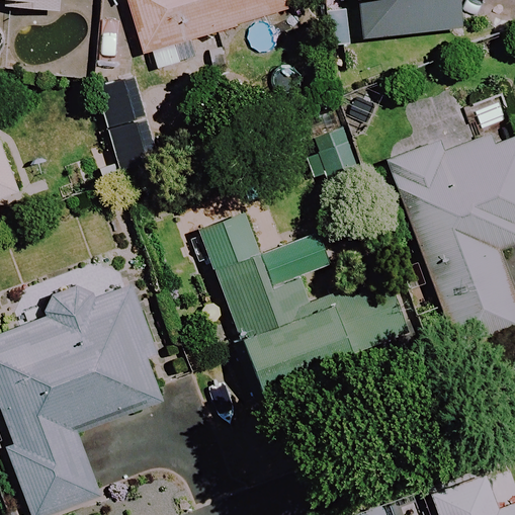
[(127,0),(150,71),(181,62),(175,41),(284,9),(281,0),(127,0)]
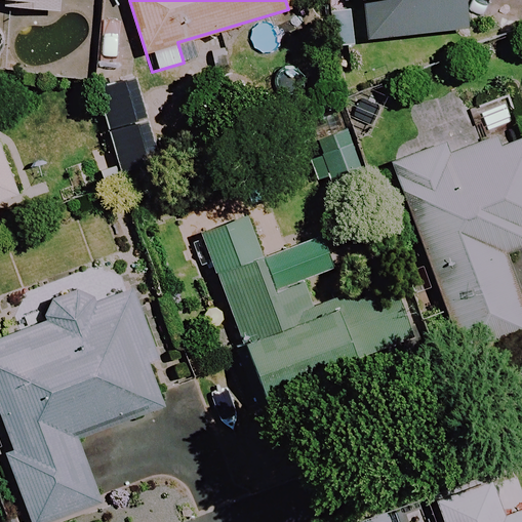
[(366,0),(371,38),(466,29),(463,0),(366,0)]
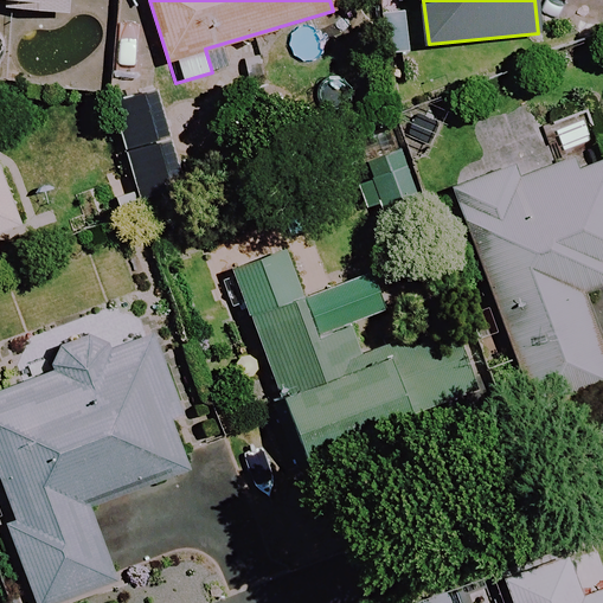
[(602,155),(507,191),(495,158),(454,172),(539,410),(602,386),(602,347),(582,288),(602,280),(602,155)]
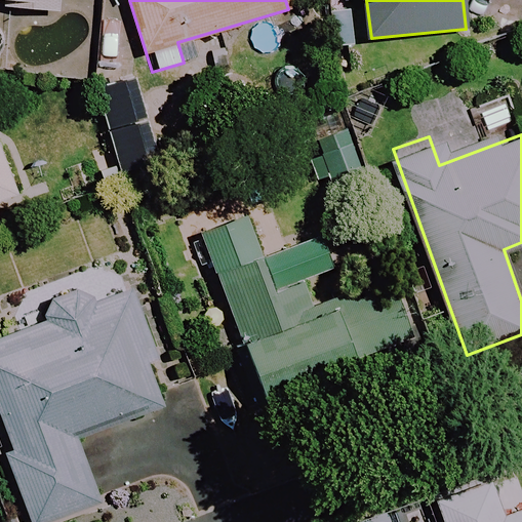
[(0,199),(18,193),(0,143),(0,199)]
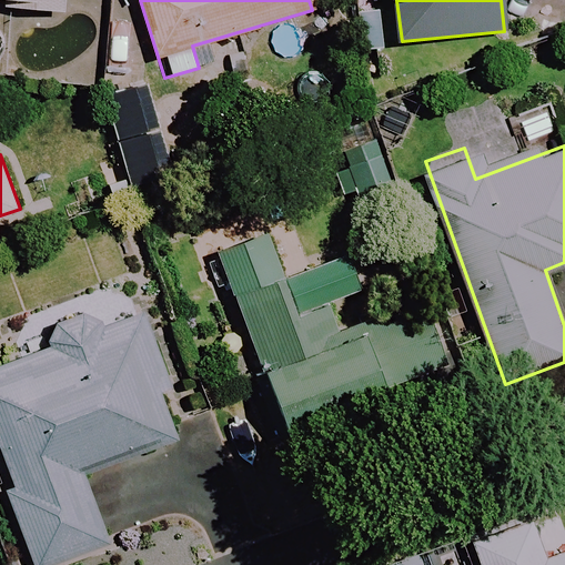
[(336,268),(288,288),(265,232),(211,254),(272,403),(288,441),(375,405),(372,394),(447,363),(425,309),(364,334),(357,319),(336,268)]
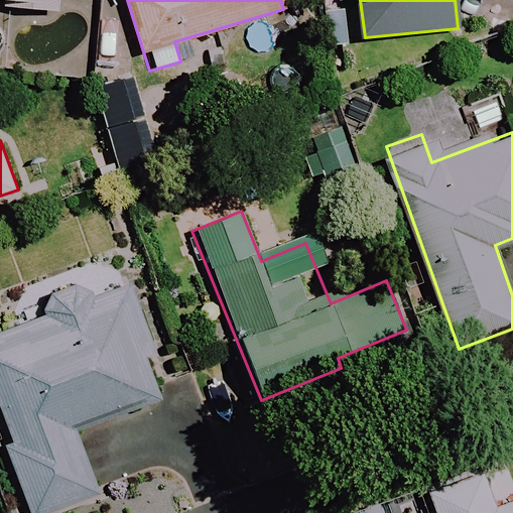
[(150,351),(126,286),(89,299),(84,287),(35,305),(39,317),(0,332),(0,407),(11,436),(3,438),(30,512),(38,512),(98,491),(75,428),(159,397),(143,354),(150,351)]
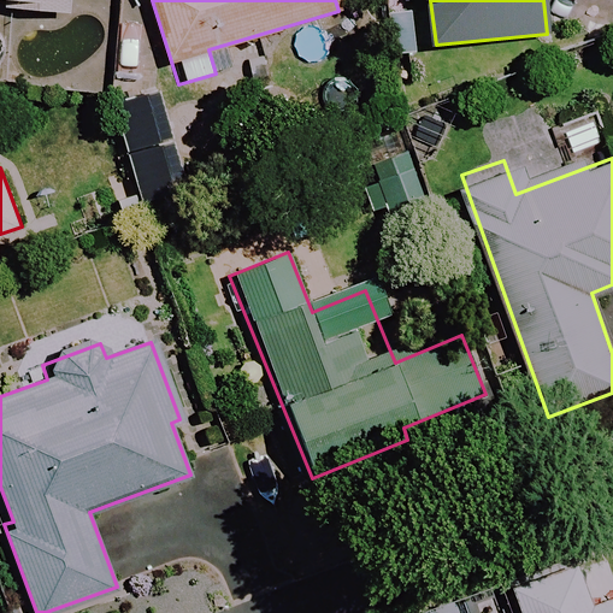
[(612,600),(590,609),(573,567),(513,590),(522,612),(612,612),(612,600)]
